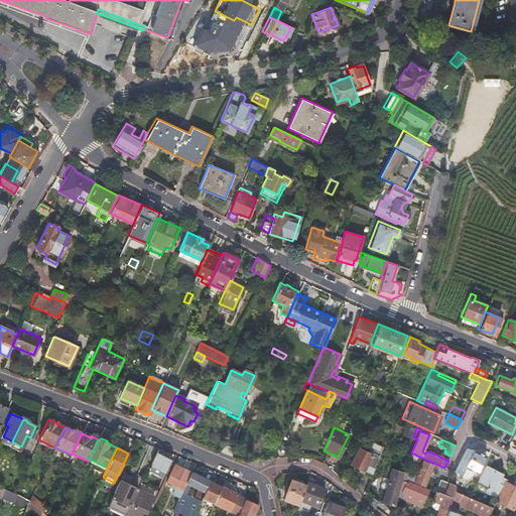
[(466,447),(454,472),(461,475),(467,463),(479,469),(485,456),(474,449),(466,447)]
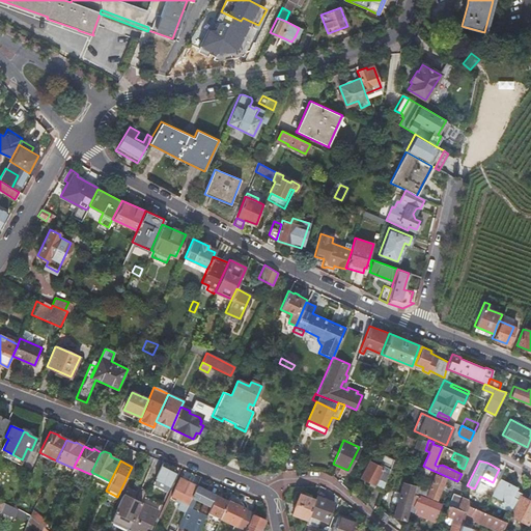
[(370,462),(362,478),(374,484),(373,487),(382,492),(389,471),(370,462)]
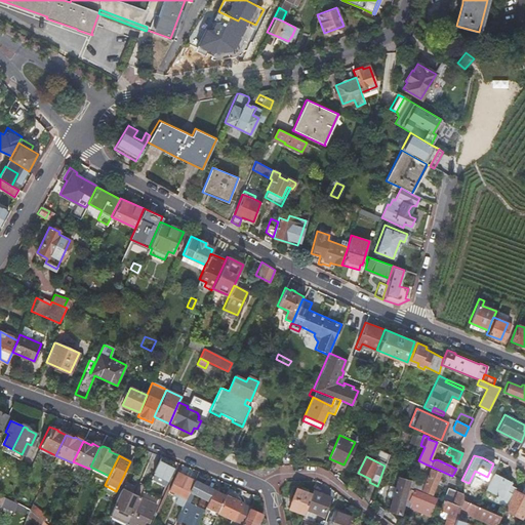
[(159,458),(152,474),(153,474),(152,476),(154,477),(153,479),(165,485),(167,480),(174,466),(159,458)]
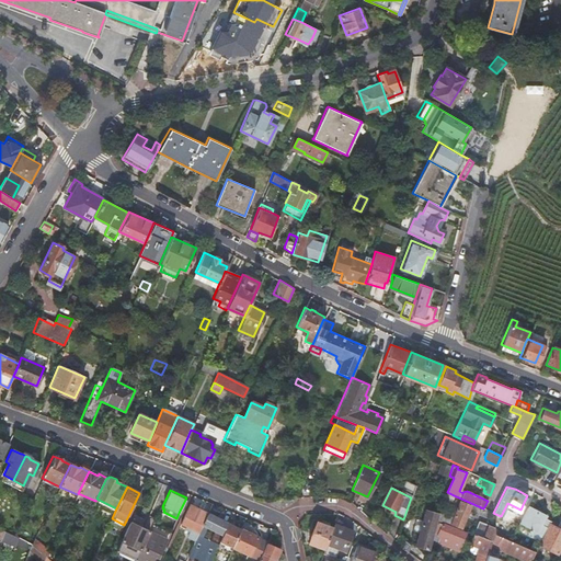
[(445,491),(444,497),(451,501),(454,495),(447,492),(445,491)]
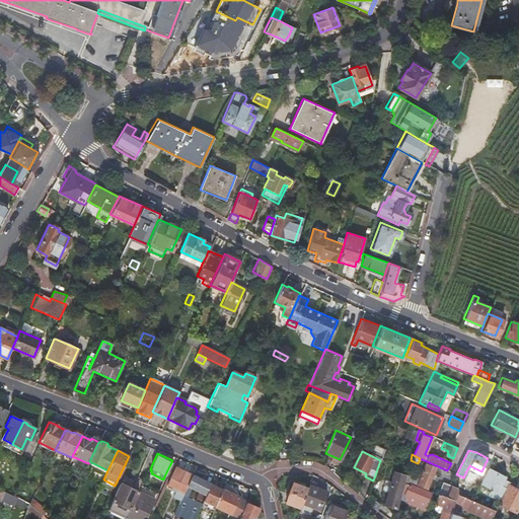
[(405,479),(428,488),(436,466),(426,462),(423,472),(419,470),(416,477),(406,474),(406,475),(405,479)]
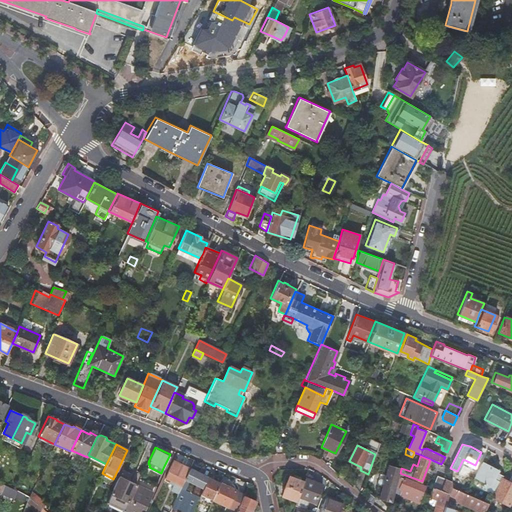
[(178,494),(189,468),(173,461),(165,479),(170,481),(175,483),(174,486),(172,491),(178,494)]
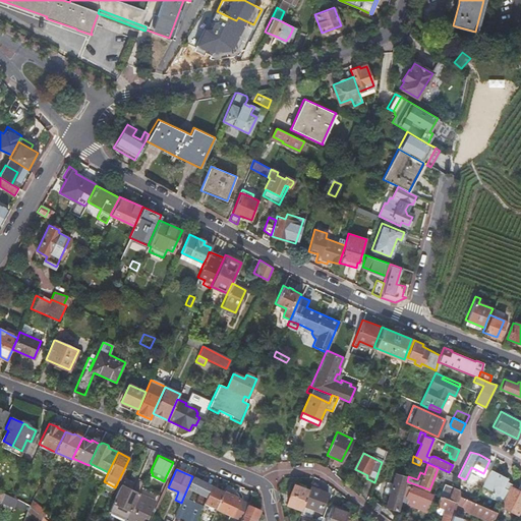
[(495,501),(501,504),(510,486),(511,483),(506,481),(508,477),(496,471),(494,473),(489,471),(482,485),(491,490),(490,494),(495,501)]
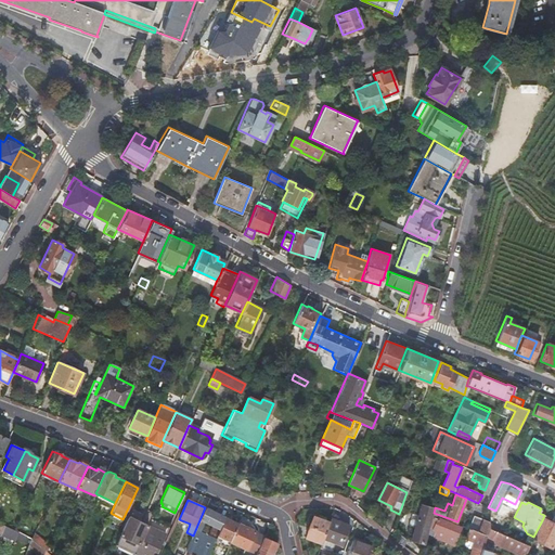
[(433,516),(434,513),(435,508),(422,504),(412,540),(423,543),(427,527),(429,527),(433,516)]
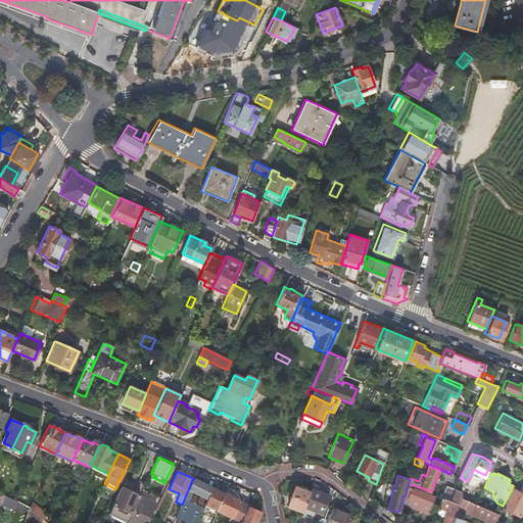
[(211,488),(202,484),(203,481),(194,477),(193,478),(182,505),(176,520),(183,522),(196,522),(203,508),(211,488)]
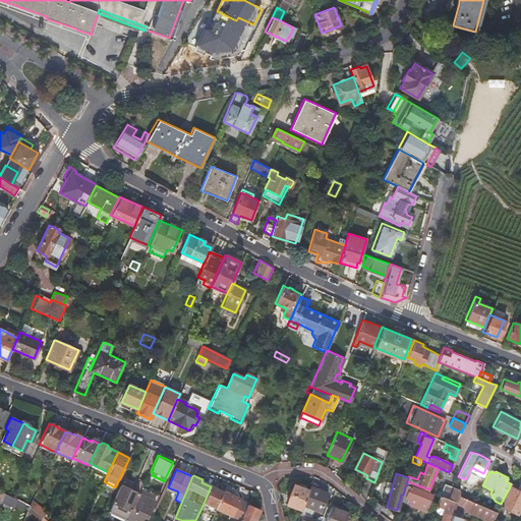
[(130,511),(143,482),(137,478),(131,490),(120,485),(108,512),(126,520),(127,520),(130,511)]
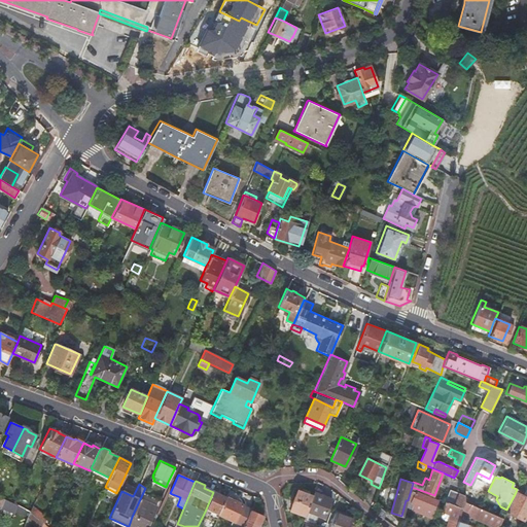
[(290,510),(306,516),(308,511),(314,495),(297,489),(290,510)]
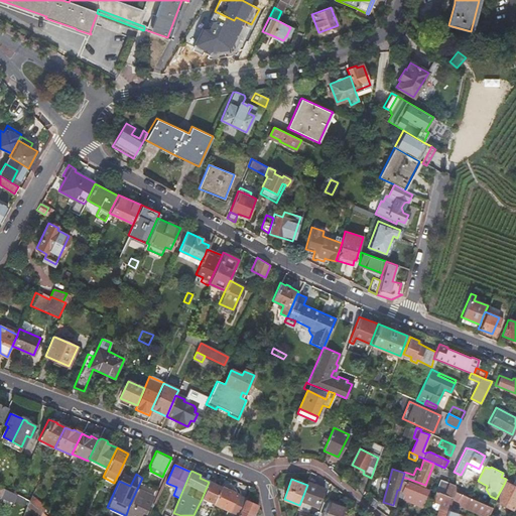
[(399,490),(398,495),(402,496),(404,492),(411,495),(410,498),(417,500),(419,497),(425,500),(428,490),(409,483),(409,481),(405,479),(404,481),(402,480),(399,490)]
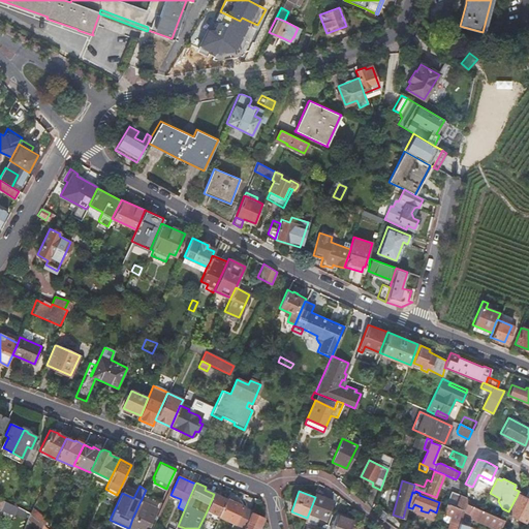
[(452,491),(447,502),(465,508),(466,502),(466,497),(452,491)]
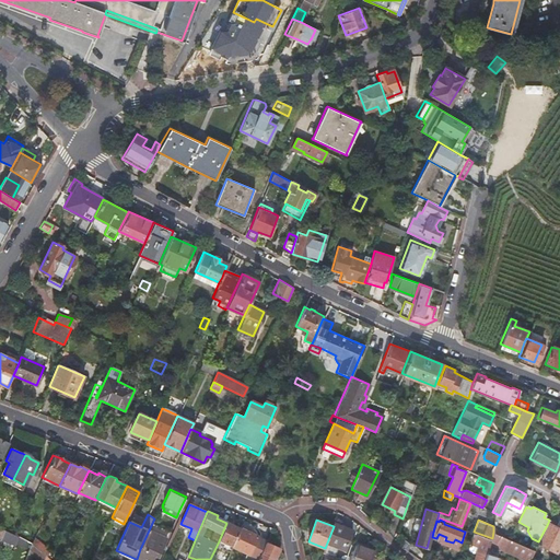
[(240,528),(226,523),(218,544),(231,549),(231,547),(240,528)]
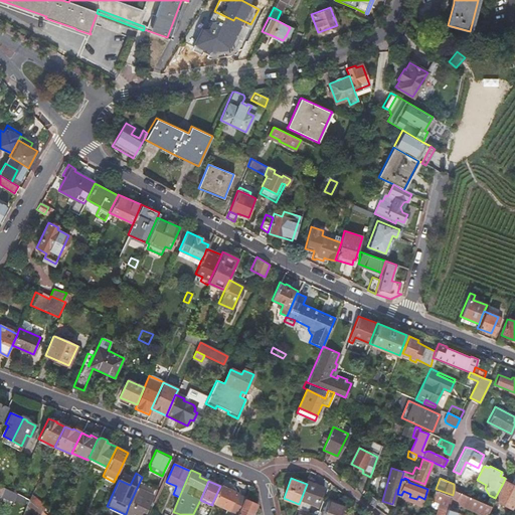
[(325,487),(308,481),(307,484),(301,499),(318,505),(325,487)]
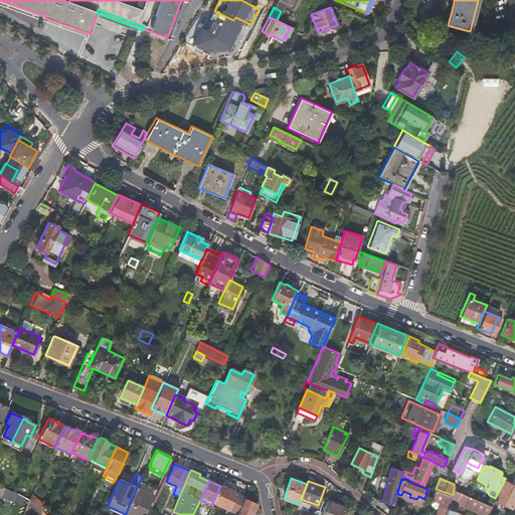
[(495,498),(495,499),(514,509),(514,486),(504,481),(495,498)]
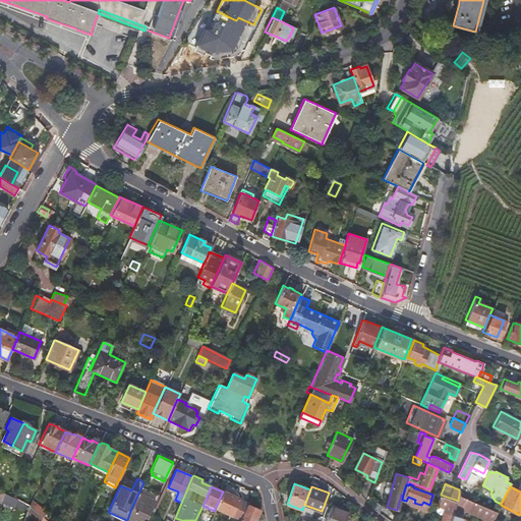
[(223,491),(215,509),(231,516),(233,511),(240,514),(242,515),(242,514),(246,505),(247,504),(238,500),(238,499),(223,491)]
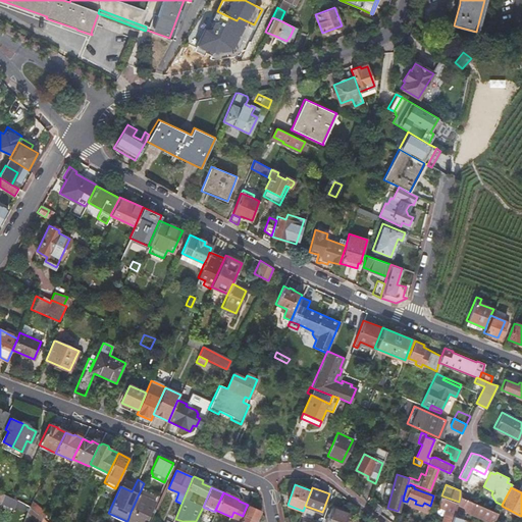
[(0,503),(13,508),(16,500),(4,494),(0,503)]
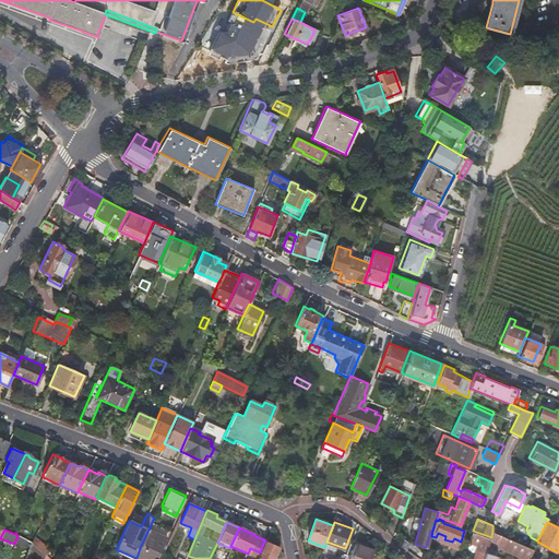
[(151,531),(142,549),(140,548),(137,558),(139,558),(153,558),(155,555),(157,557),(166,538),(151,531)]
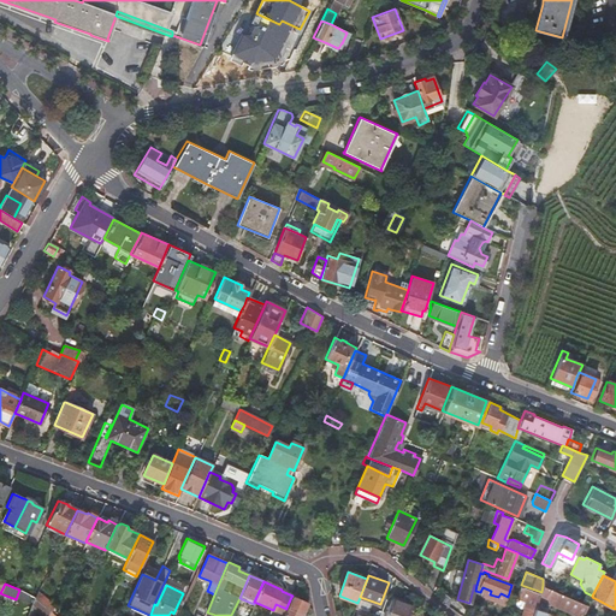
[(533,615),(542,592),(521,585),(517,597),(527,600),(525,608),(521,615),(533,615)]
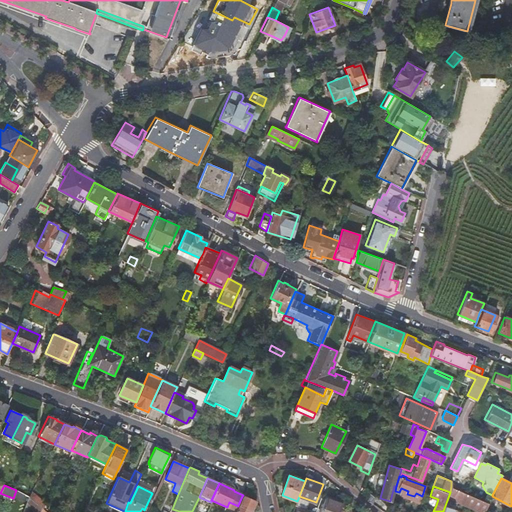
[(455,499),(483,511),(484,511),(488,503),(451,486),(450,492),(443,511),(453,511),(454,508),(455,505),(454,502),(455,499)]
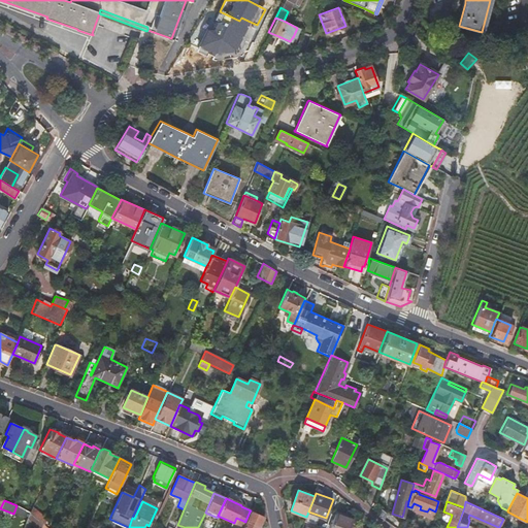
[(32,506),(30,512),(42,523),(43,524),(45,522),(46,518),(32,506)]
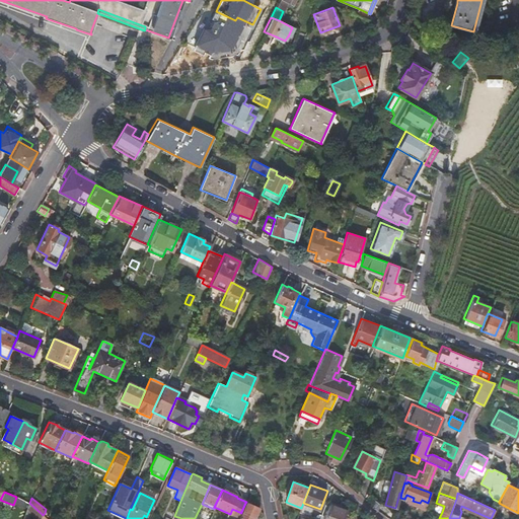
[(39,518),(42,514),(29,503),(22,518),(29,518),(31,515),(34,516),(33,518),(35,518),(39,518)]
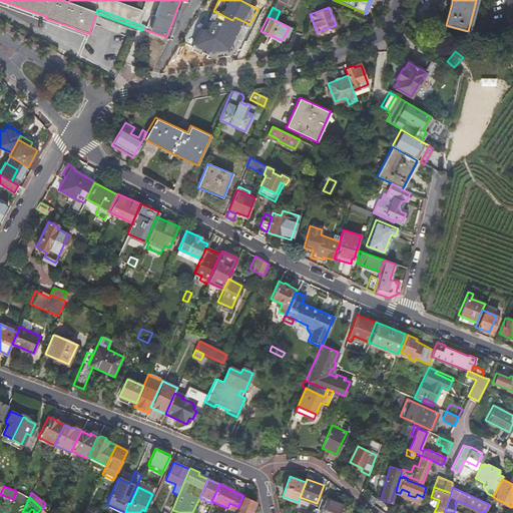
[(251,512),(257,503),(242,497),(238,506),(238,507),(235,512),(251,512)]
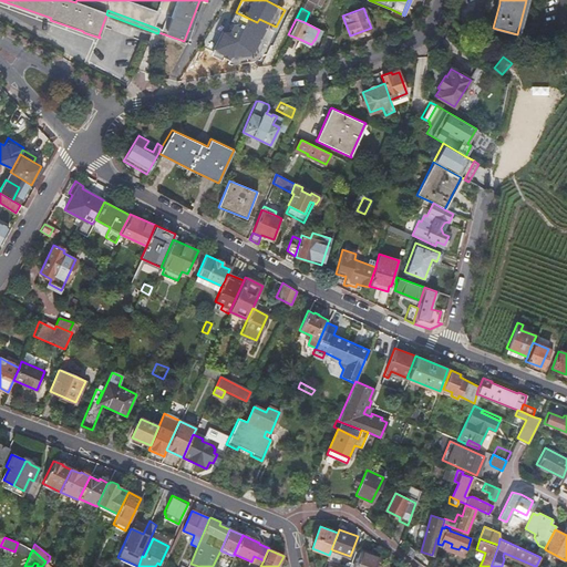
[(485,553),(476,549),(474,556),(483,559),(485,553)]
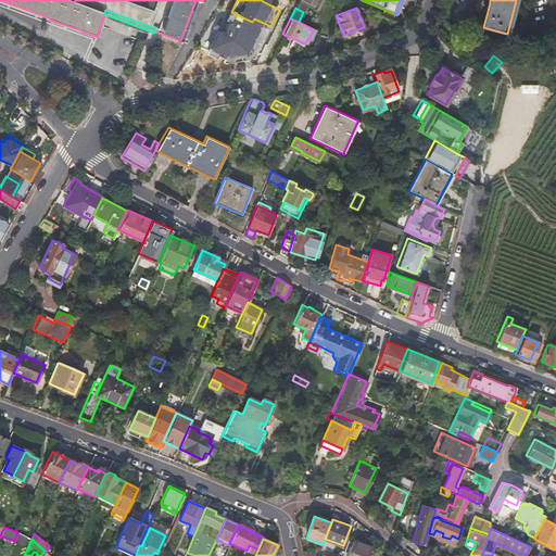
[(368,555),(370,551),(371,547),(353,541),(348,555),(368,555)]
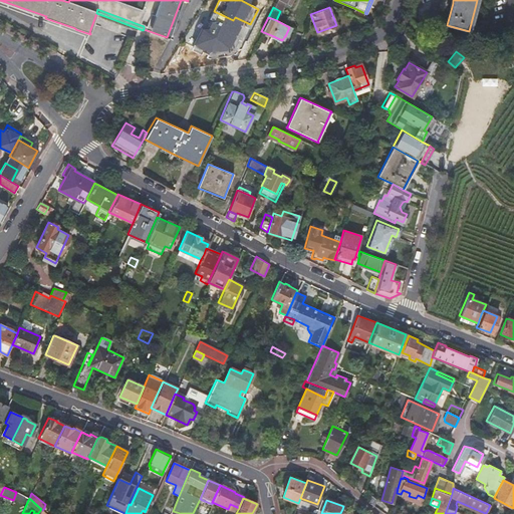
[(230,504),(228,509),(227,511),(232,513),(236,513),(239,508),(237,507),(230,504)]
